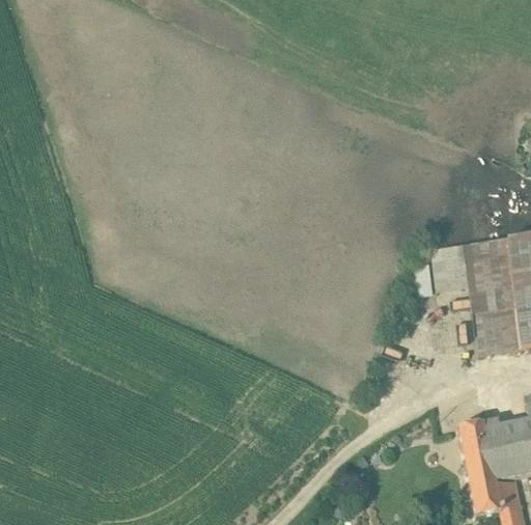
[(530,236),(505,239),(513,307),(520,350),(530,348),(530,236)]
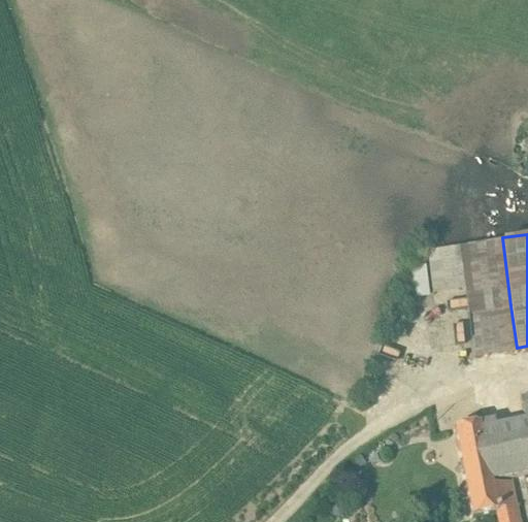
[(502,237),(461,242),(466,286),(469,311),(510,305),(502,237)]
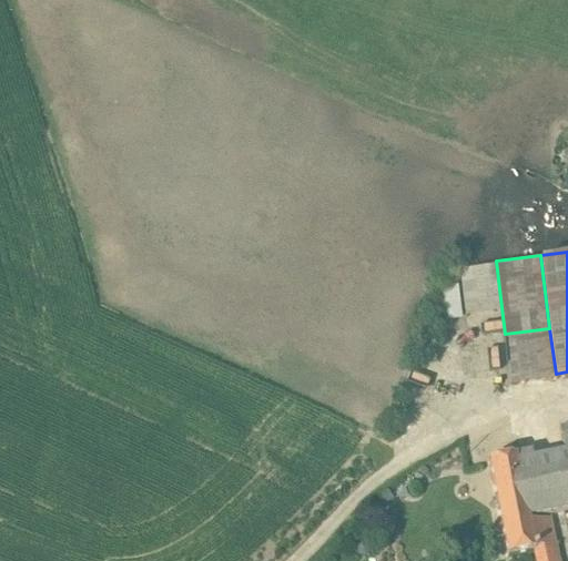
[(496,261),(460,265),(466,312),(501,307),(496,261)]
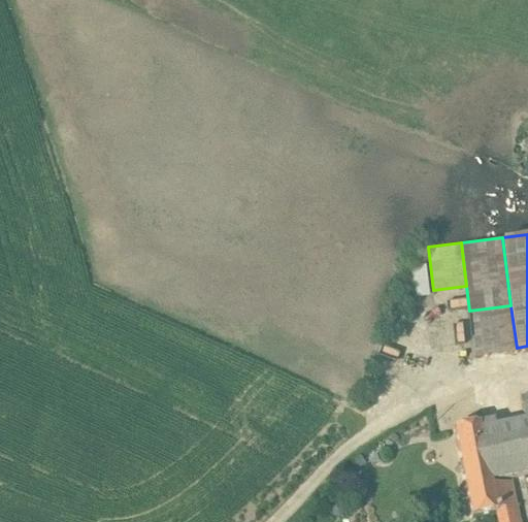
[(527,390),(520,392),(524,418),(495,423),(494,417),(481,419),(492,476),(527,468),(527,390)]
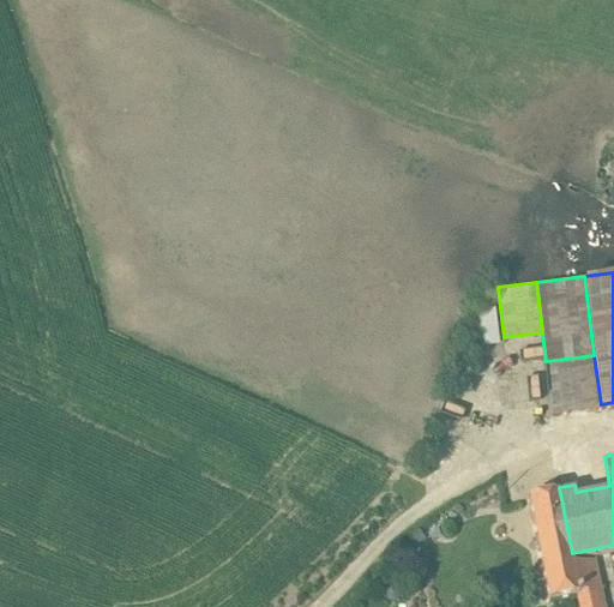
[(559,487),(530,493),(549,594),(577,589),(578,589),(572,559),(572,553),(559,487)]
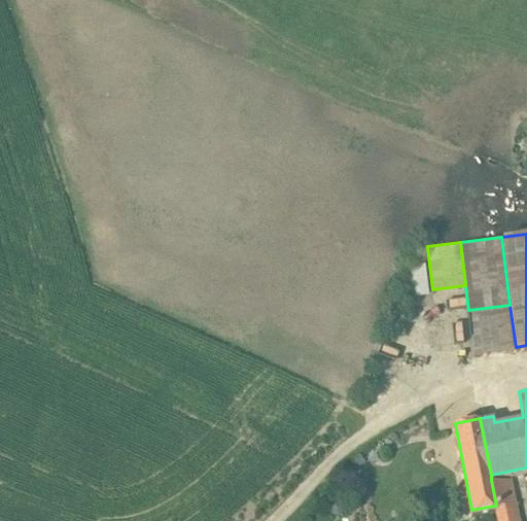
[(520,520),(512,476),(491,480),(496,506),(495,506),(497,520),(520,520)]
